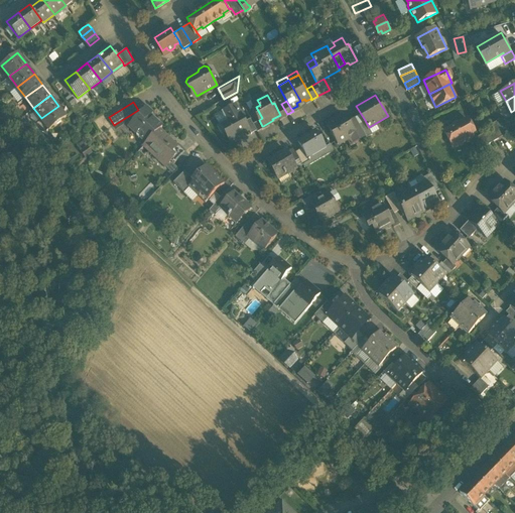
[(222,123),(230,139),(249,128),(250,128),(245,120),(241,112),(236,104),(226,109),(231,118),(222,123)]
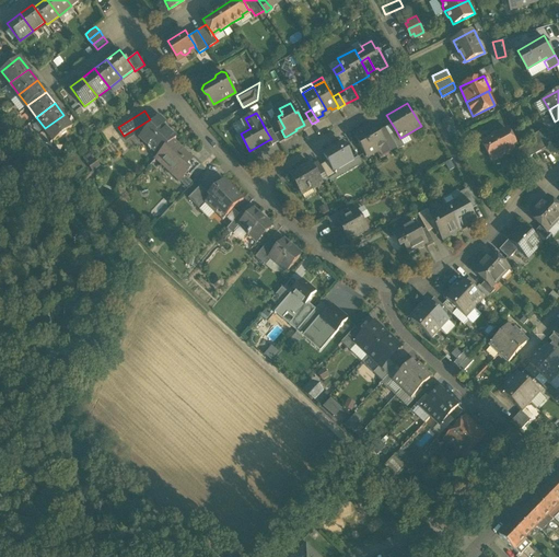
[(305,127),(312,124),(305,113),(300,116),(304,125),(305,127)]
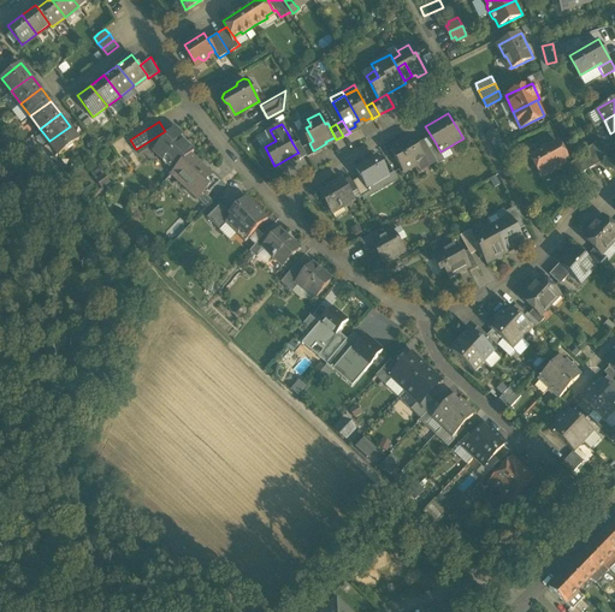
[(170,162),(176,168),(190,153),(195,149),(181,136),(183,134),(175,125),(154,148),(163,156),(163,160),(166,164),(170,162)]
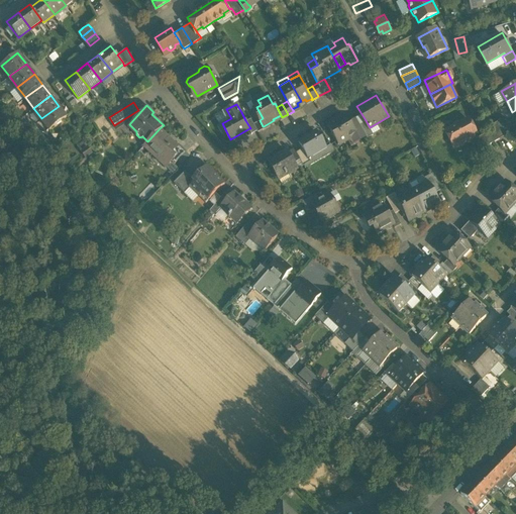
[(67,116),(59,106),(41,118),(50,129),(67,116)]
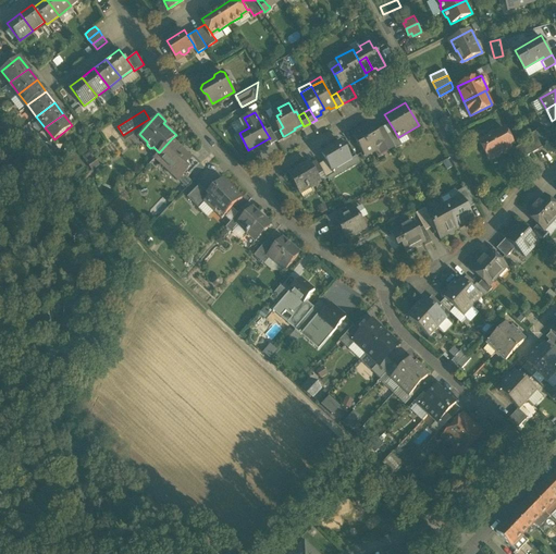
[(273,118),(280,130),(283,127),(276,115),(273,118)]
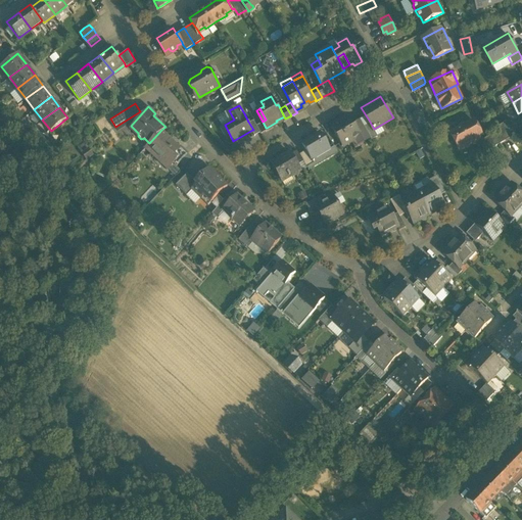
[(414,111),(421,125),(427,122),(420,108),(414,111)]
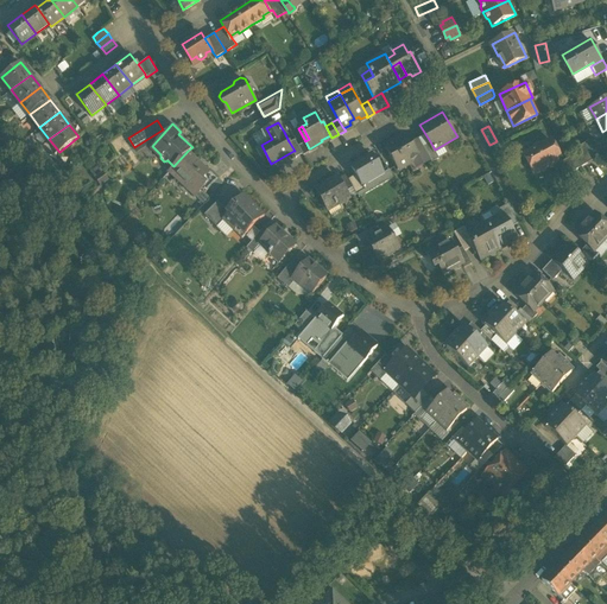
[(390,154),(398,167),(412,159),(421,154),(412,141),(411,138),(408,140),(405,135),(387,145),(392,153),(390,154)]
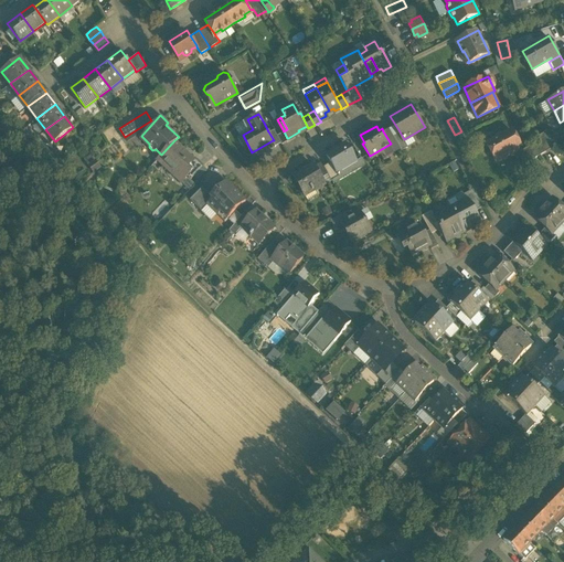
[(282,141),(278,135),(275,128),(268,131),(274,140),(273,140),(276,145),(282,141)]
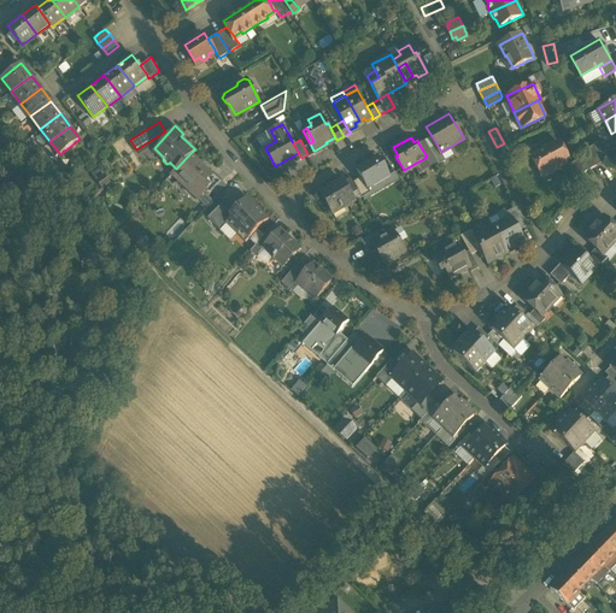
[(427,157),(433,153),(430,147),(426,140),(418,143),(427,157)]
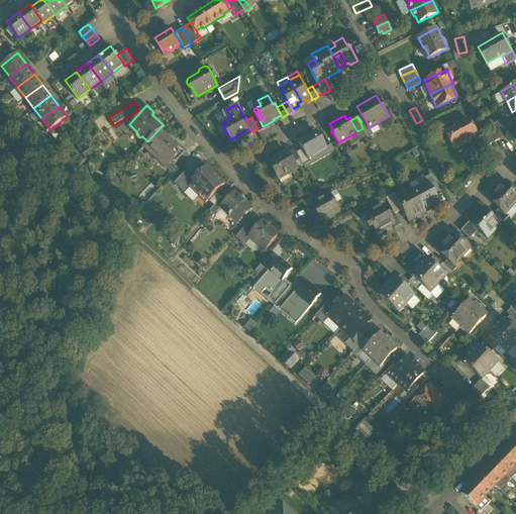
[(445,130),(453,144),(461,139),(463,141),(474,135),(471,130),(474,128),(469,118),(445,130)]
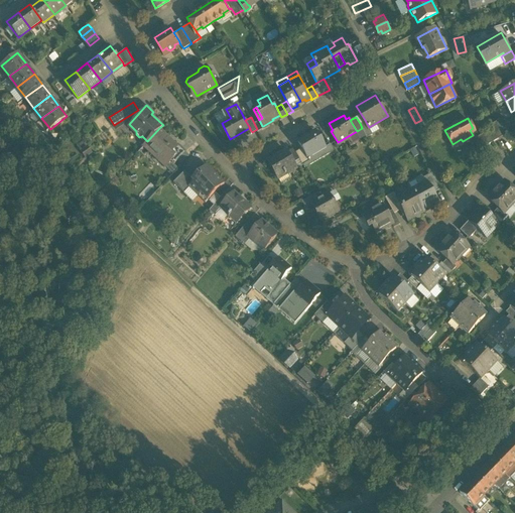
[(259,120),(254,123),(257,129),(258,130),(264,127),(263,126),(262,126),(259,120)]
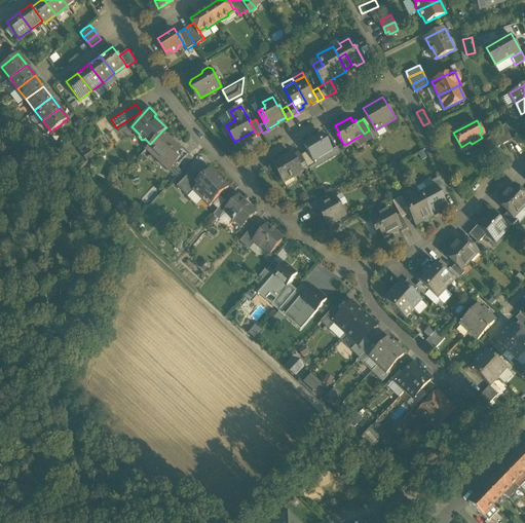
[(372,122),(367,125),(369,131),(373,138),(374,139),(380,136),(376,129),(372,122)]
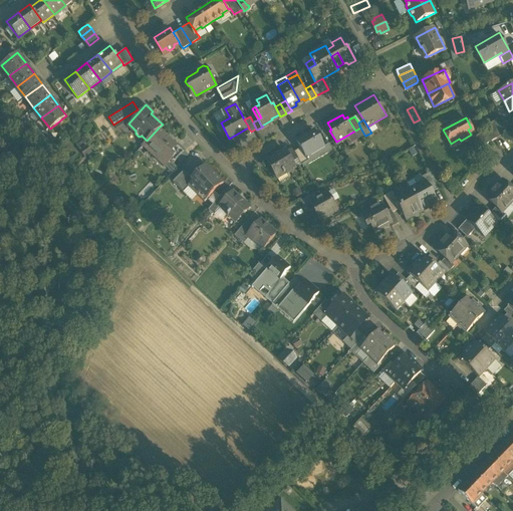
[(493,131),(496,138),(503,134),(495,119),(489,123),(493,131)]
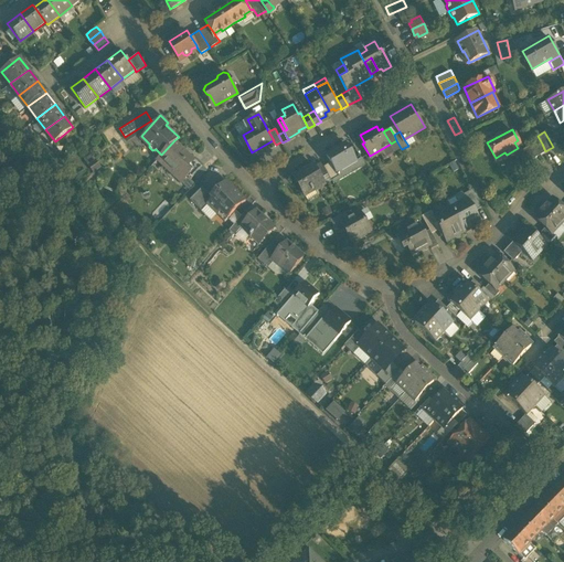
[(194,158),(174,140),(161,155),(160,157),(176,171),(173,172),(182,181),(188,176),(191,178),(197,172),(204,165),(195,157),(194,158)]
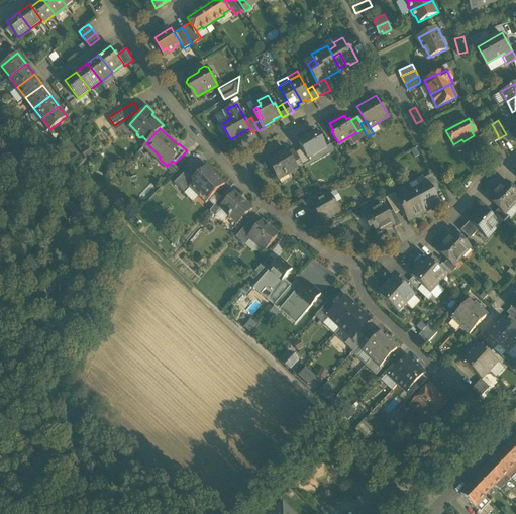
[(357,131),(350,135),(354,142),(367,135),(363,128),(357,131)]
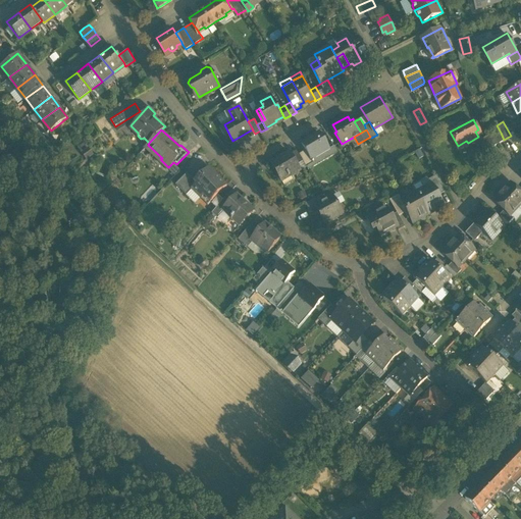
[(307,149),(312,157),(329,147),(319,132),(302,141),(307,149)]
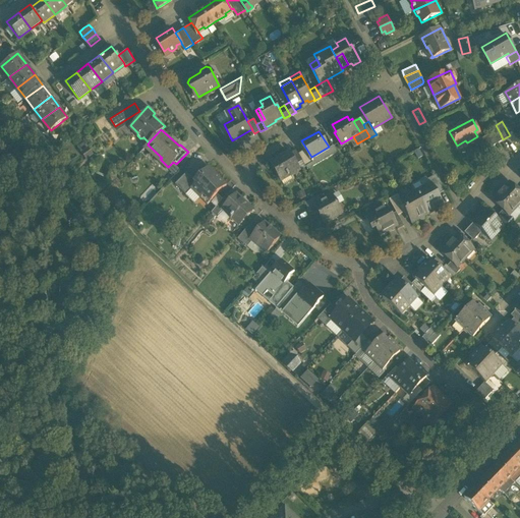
[(481,137),(486,148),(499,141),(495,134),(493,131),(487,134),(481,137)]
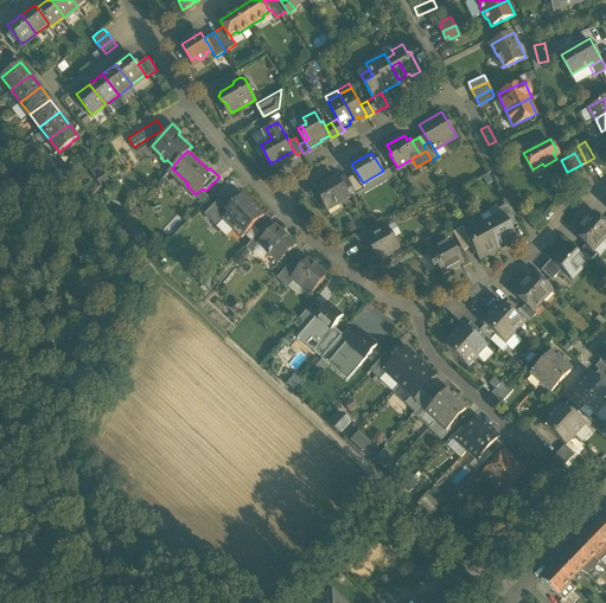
[(576,156),(581,165),(586,162),(582,154),(576,156)]
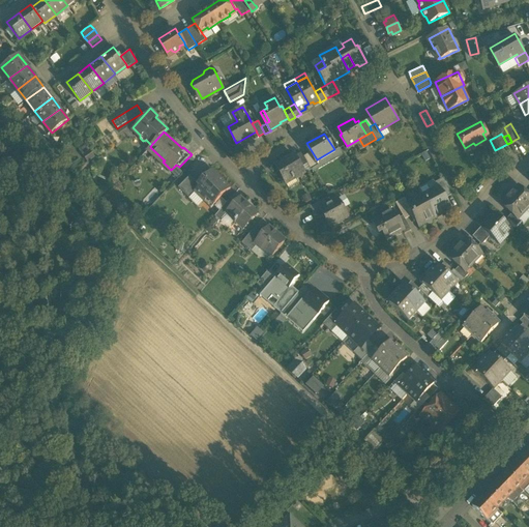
[(319,165),(312,169),(314,172),(344,153),(340,146),(334,149),(317,159),(319,165)]
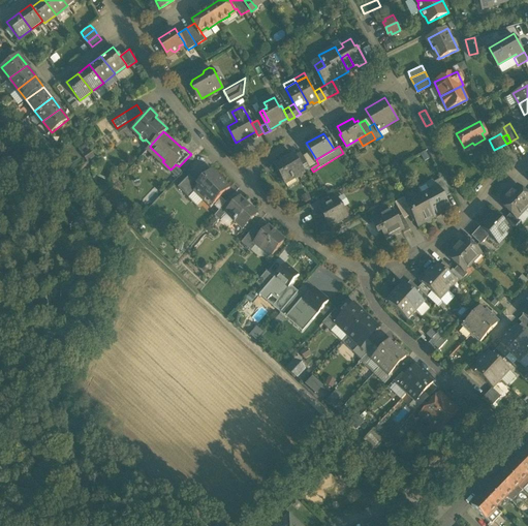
[(88,161),(95,153),(90,147),(82,154),(88,161)]
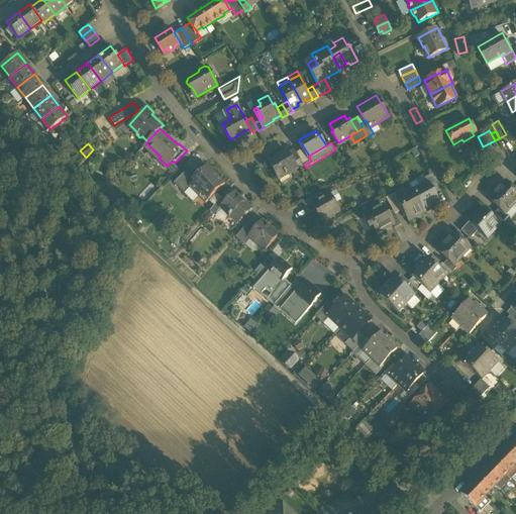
[(294,162),(301,158),(297,151),(294,147),(288,150),(294,162)]
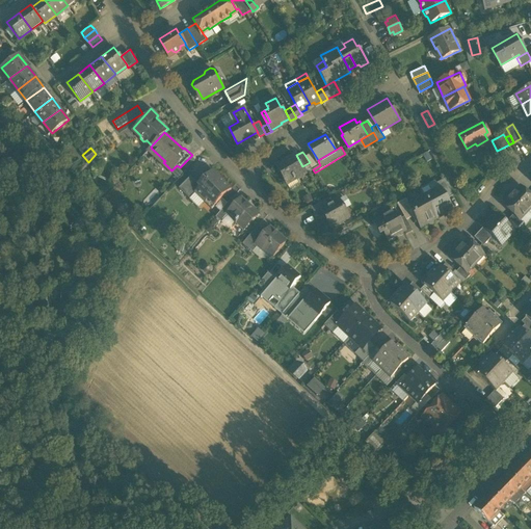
[(313,152),(306,156),(310,162),(313,169),(320,165),(318,160),(313,152)]
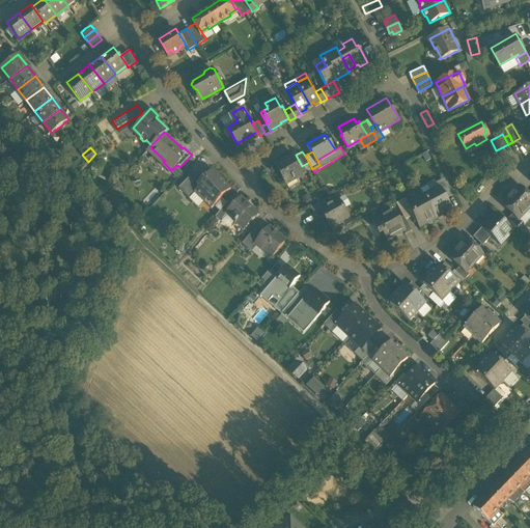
[(276,164),(286,183),(287,182),(287,181),(293,176),(294,178),(305,171),(302,166),(296,155),(295,154),(294,154),(295,156),(286,160),(285,159),(276,164)]
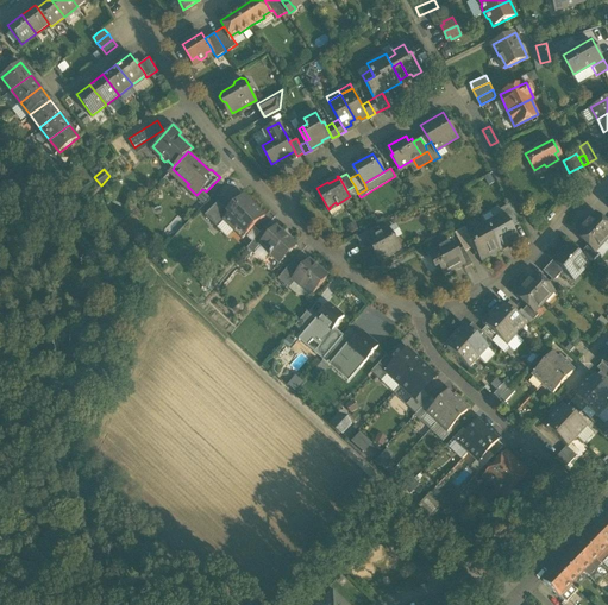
[(220,177),(212,186),(217,190),(225,182),(220,177)]
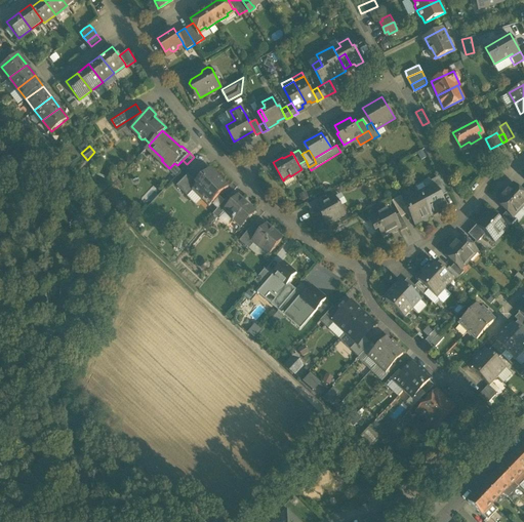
[(205,196),(212,202),(229,185),(210,166),(196,181),(194,184),(196,186),(193,189),(203,198),(205,196)]
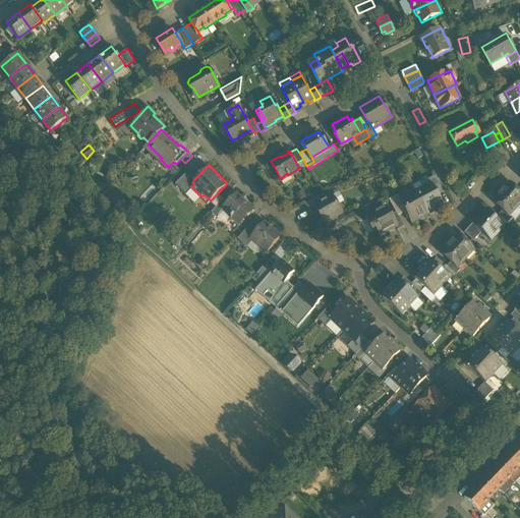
[(176,183),(186,193),(191,187),(194,184),(192,182),(194,179),(186,172),(176,183)]
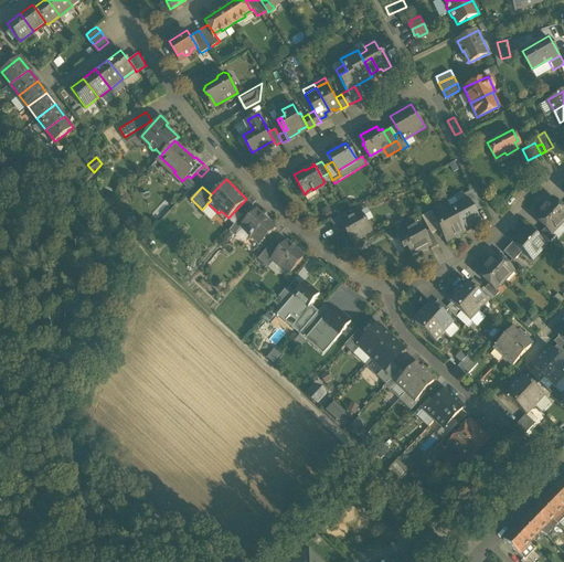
[(468,199),(475,210),(483,204),(474,189),(465,193),(468,200),(468,199)]
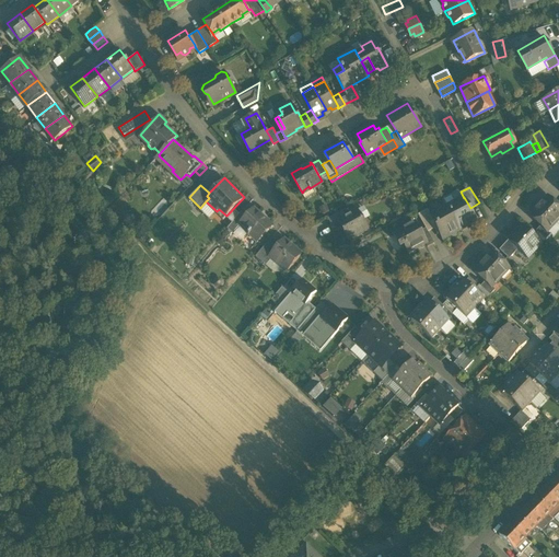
[(558,205),(548,195),(539,205),(556,220),(558,217),(558,205)]
